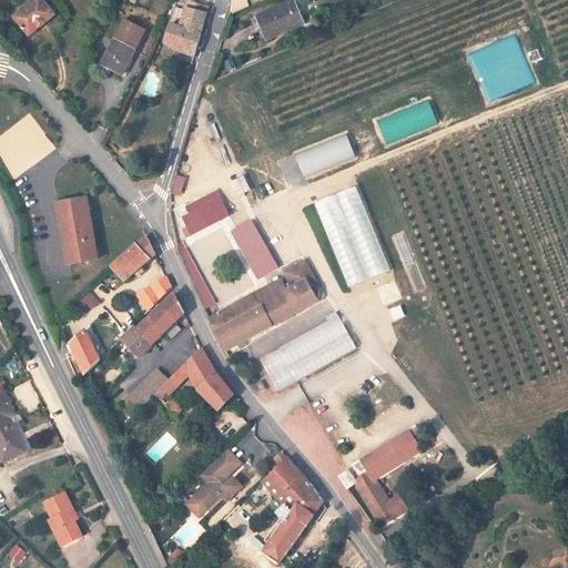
[(14,18),(29,37),(54,16),(52,12),(57,9),(49,1),(46,4),(41,0),(36,0),(33,2),(32,1),(21,10),(22,11),(14,18)]
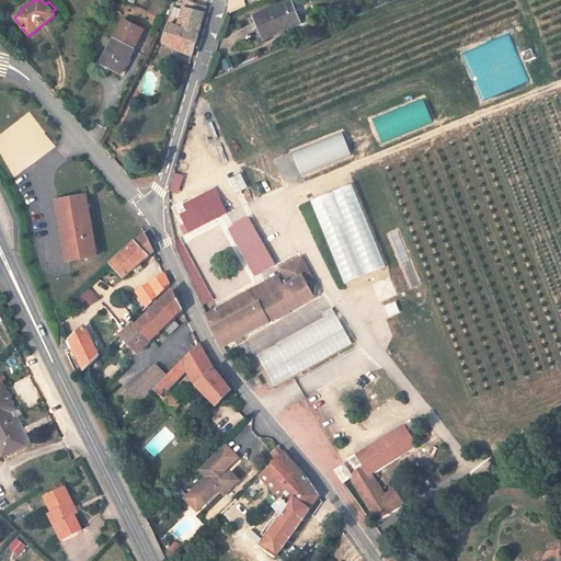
[(169,24),(164,42),(173,45),(193,53),(197,36),(204,14),(206,7),(191,2),(185,1),(178,27),(169,24)]
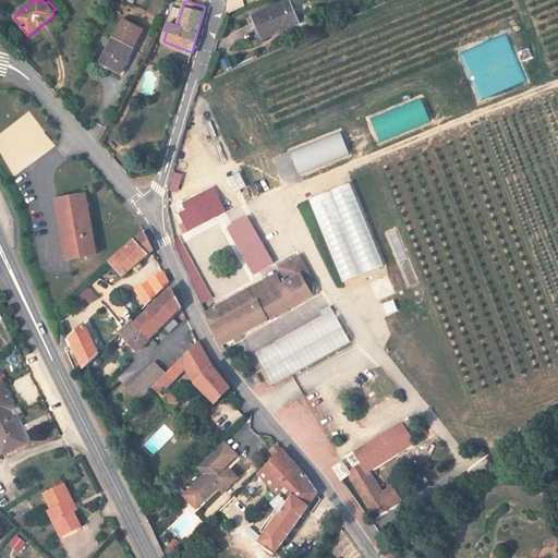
[(299,24),(289,1),(252,16),(262,39),(299,24)]
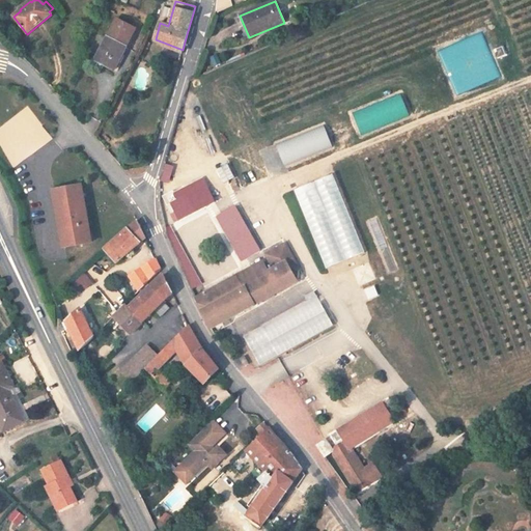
[(107,38),(95,61),(105,65),(114,71),(126,48),(135,30),(116,20),(107,38)]
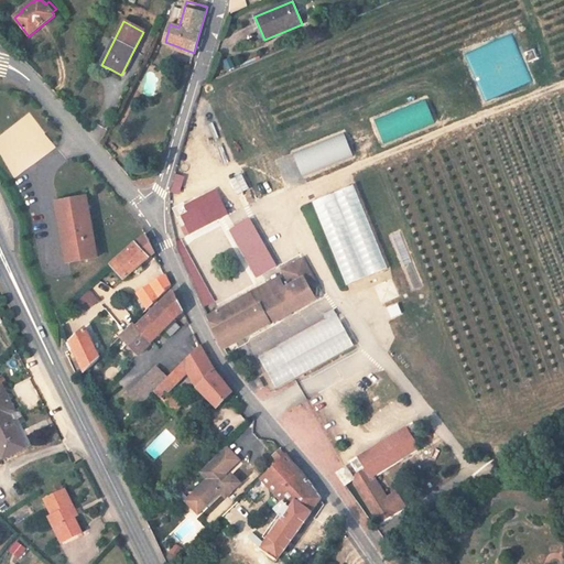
[(193,56),(194,53),(174,45),(173,50),(193,56)]
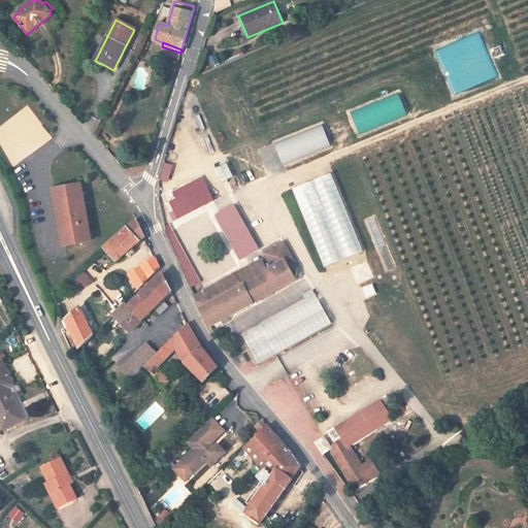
[(93,60),(91,64),(102,69),(104,65),(95,61),(93,60)]
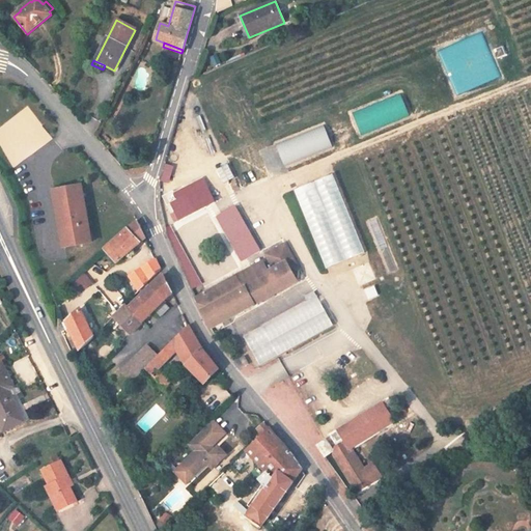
[(324,123),(276,143),(284,165),(333,145),(324,123)]
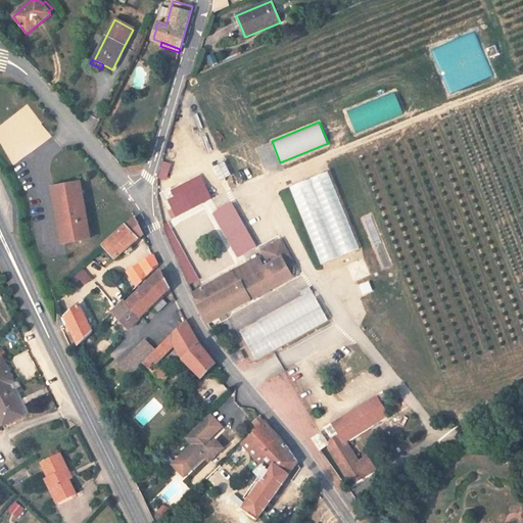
[(159,178),(167,180),(170,162),(162,161),(159,178)]
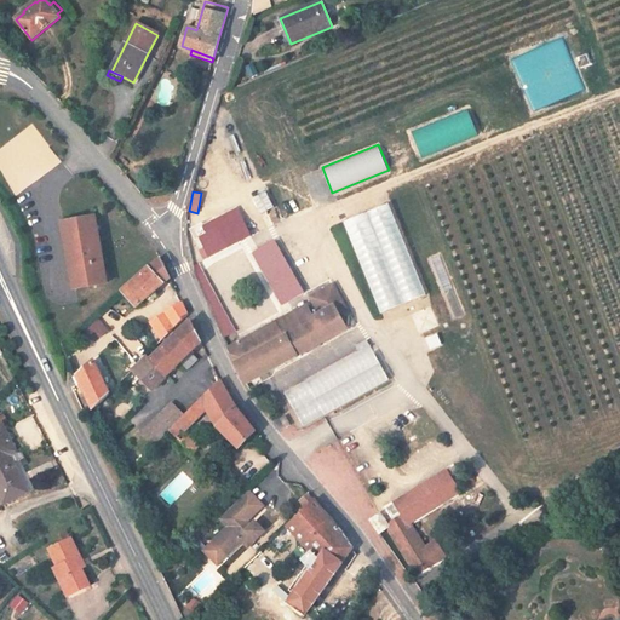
[(343,223),(380,315),(426,296),(389,204),(343,223)]
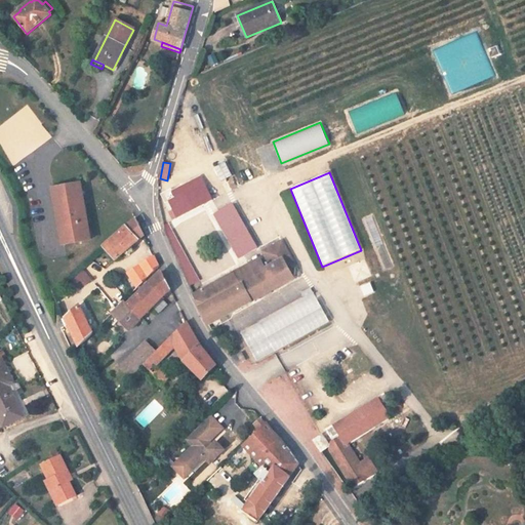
[(172,191),(176,198),(192,190),(204,184),(200,176),(172,191)]
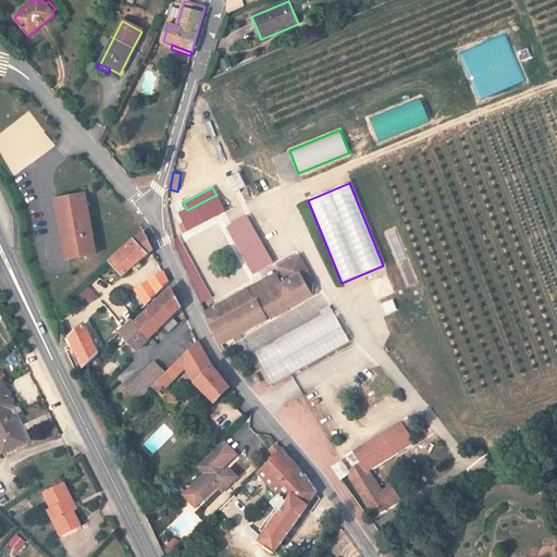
[(86,195),(57,200),(67,260),(97,255),(86,195)]
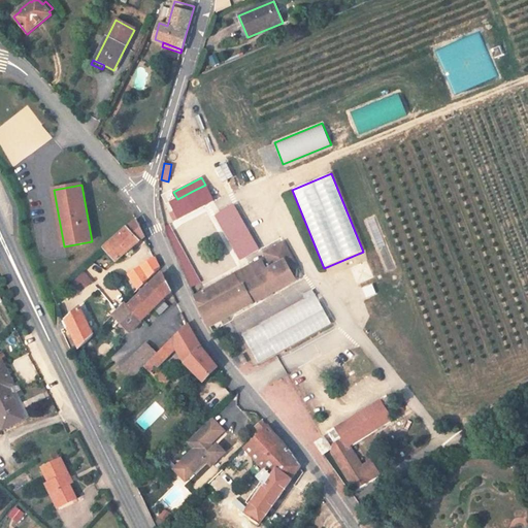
[(202,208),(213,202),(205,185),(193,191),(202,208)]
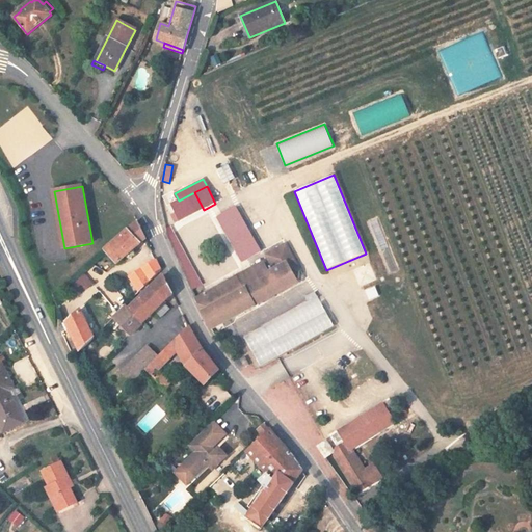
[(181,221),(204,210),(194,192),(179,201),(171,204),(181,221)]
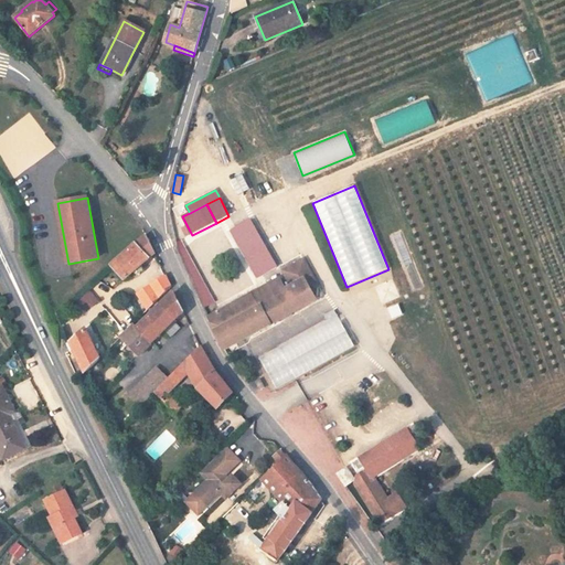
[(185,238),(192,235),(182,216),(177,220),(185,238)]
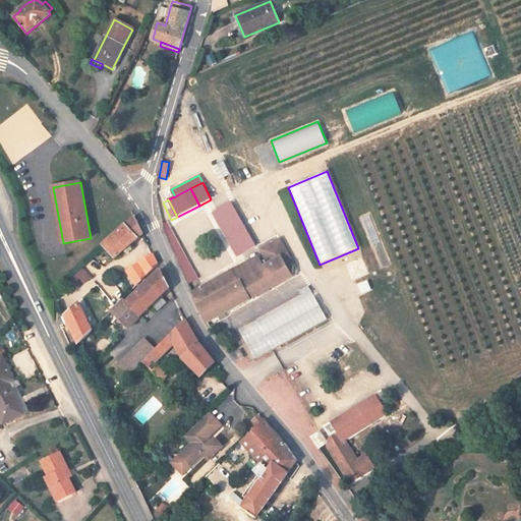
[(230,203),(217,210),(242,254),(255,246),(230,203)]
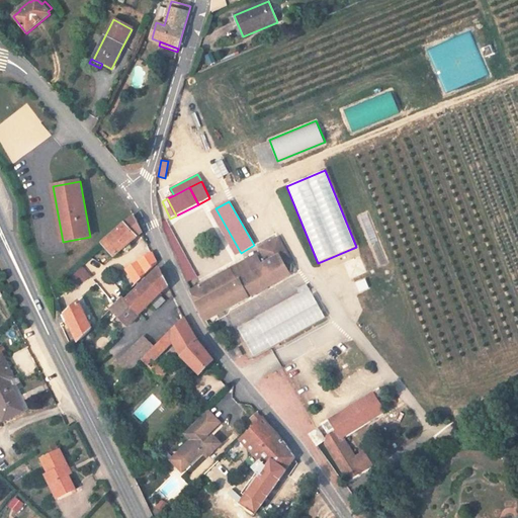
[(216,208),(210,211),(236,255),(241,253),(216,208)]
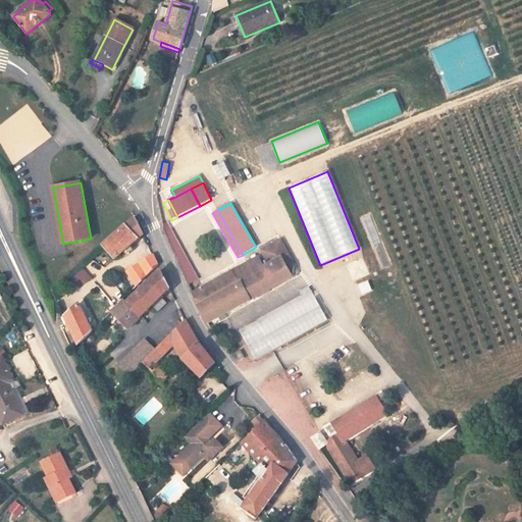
[(135,217),(103,246),(115,259),(125,250),(127,252),(133,247),(132,245),(143,235),(135,217)]
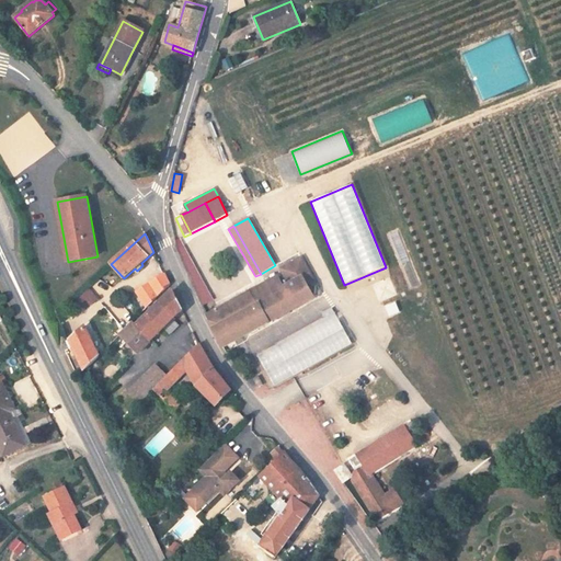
[(176,251),(185,270),(194,265),(184,248),(176,251)]
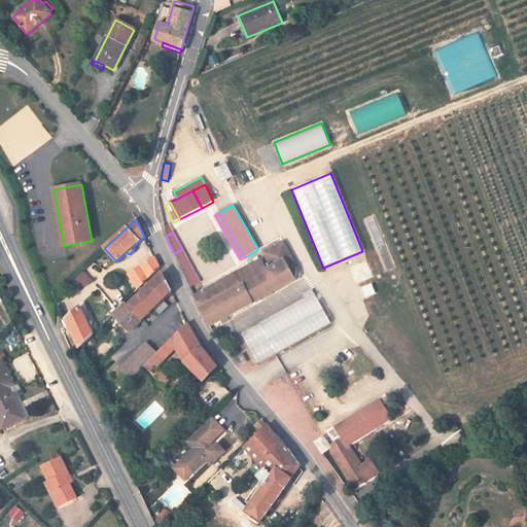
[(209,327),(294,280),(289,272),(296,268),(283,243),(264,253),(272,267),(269,268),(273,276),(270,277),(266,270),(258,256),(247,262),(249,266),(194,296),(200,309),(209,327)]
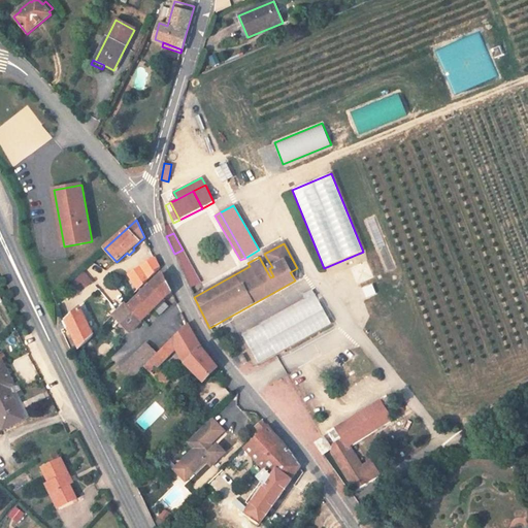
[(174,254),(183,271),(191,266),(183,250),(174,254)]
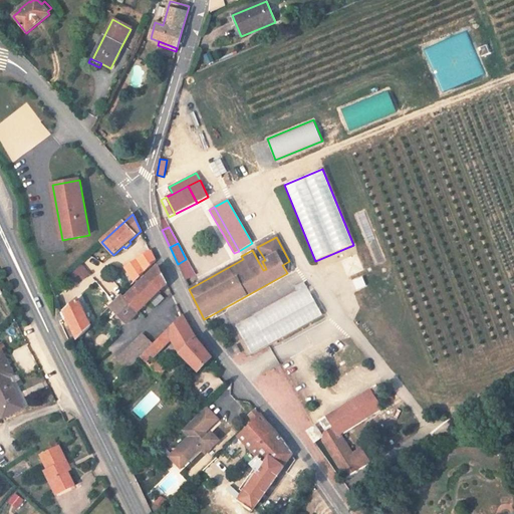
[(146,271),(156,261),(151,251),(138,259),(146,271)]
